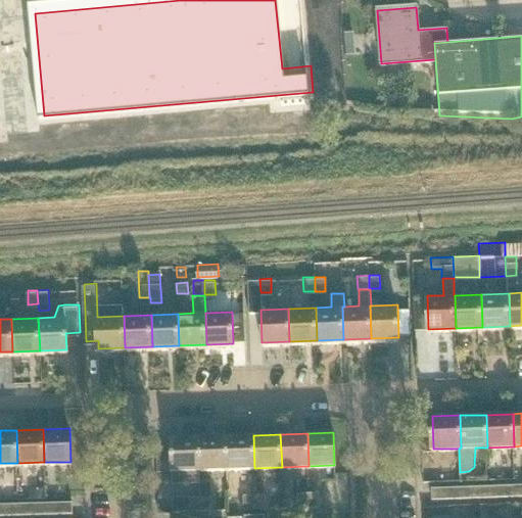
[(228,469),(254,468),(253,435),(227,436),(228,469)]
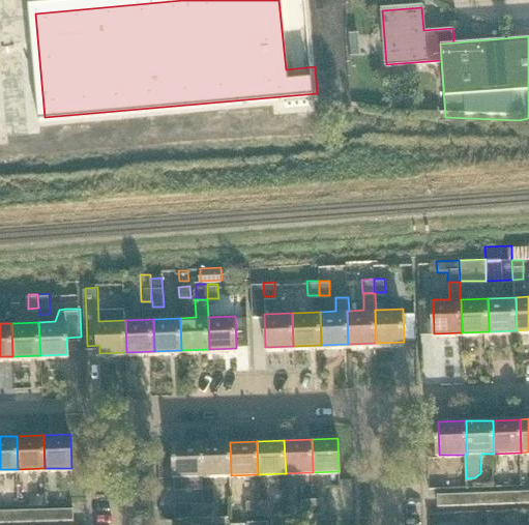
[(202,443),(203,476),(231,475),(230,442),(202,443)]
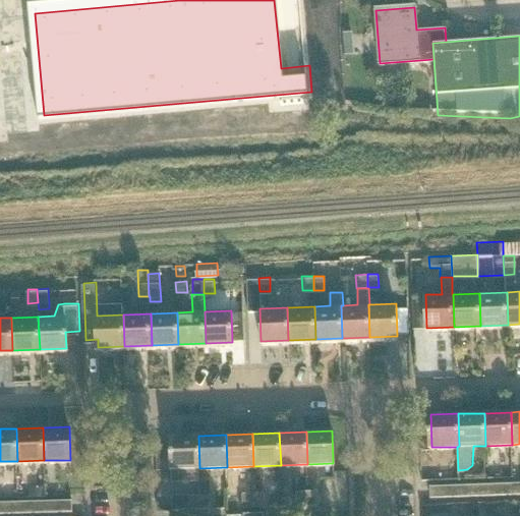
[(172,469),(199,468),(198,436),(171,437),(172,469)]
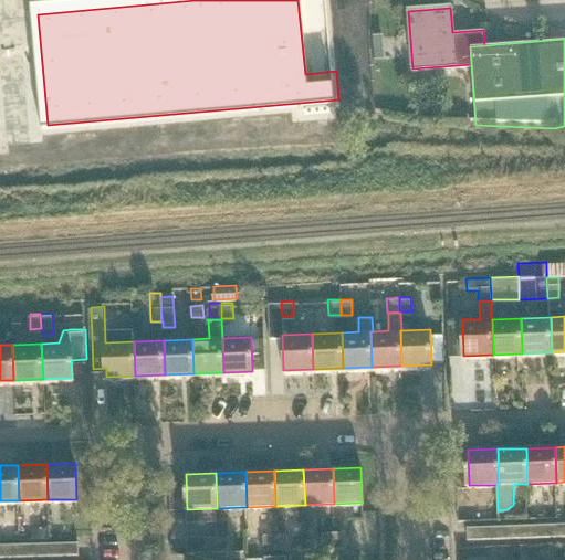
[(219,531),(229,531),(229,517),(218,517),(219,531)]
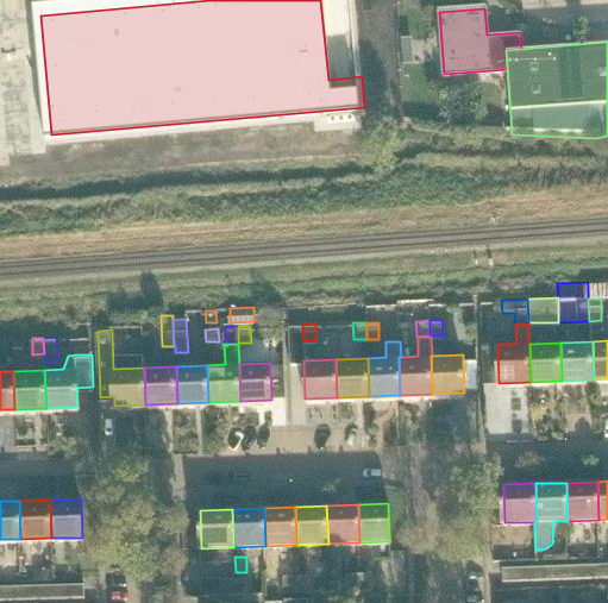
[(582,577),(599,577),(597,563),(582,564),(582,577)]
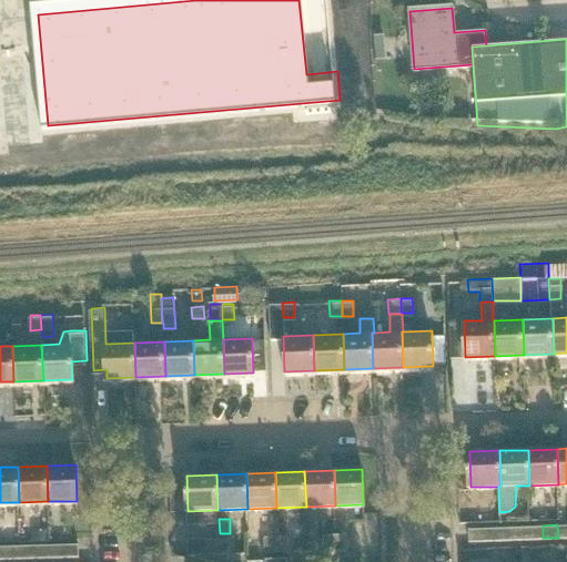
[(566,524),(557,524),(558,538),(566,537),(566,524)]
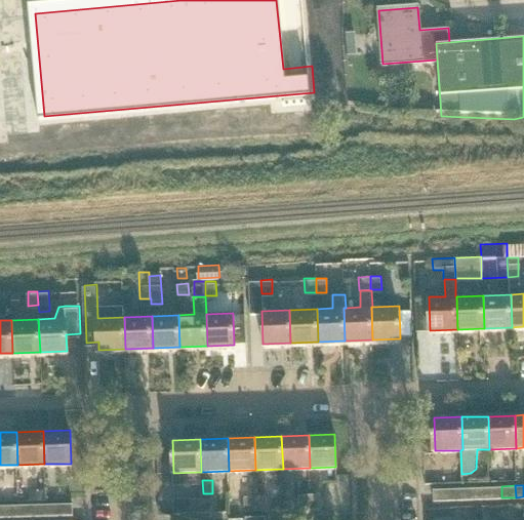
[(201,496),(201,486),(190,487),(191,496),(201,496)]
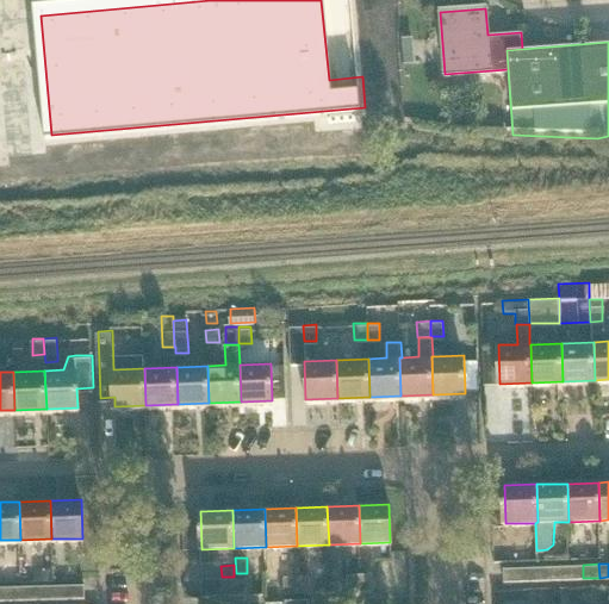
[(552,579),(567,578),(567,565),(551,566),(552,579)]
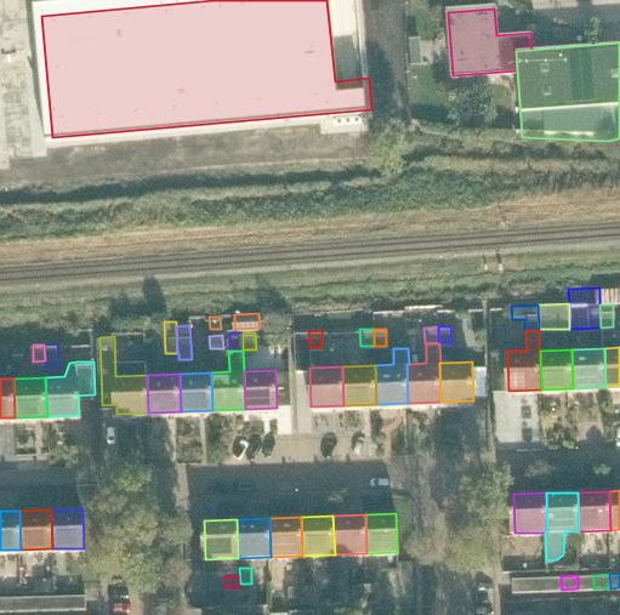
[(578,575),(578,588),(593,588),(593,575),(578,575)]
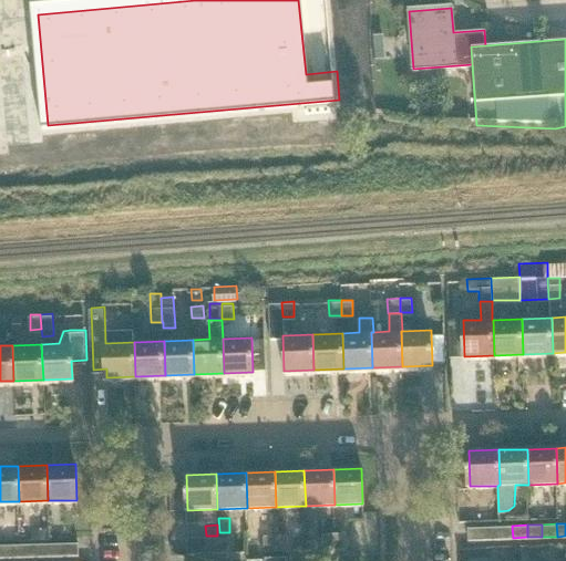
[(483,527),(483,539),(497,538),(497,526),(483,527)]
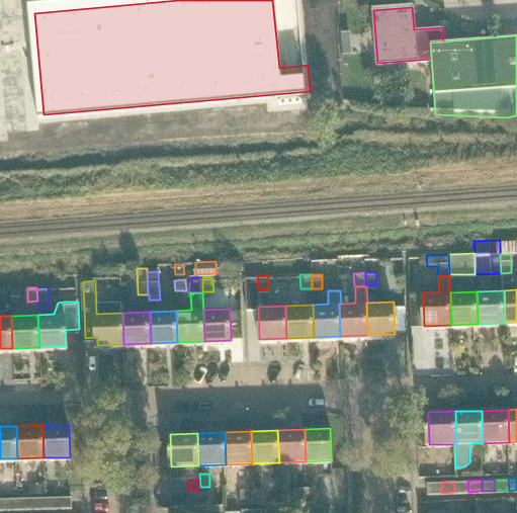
[(454,481),(454,492),(468,492),(467,481),(454,481)]
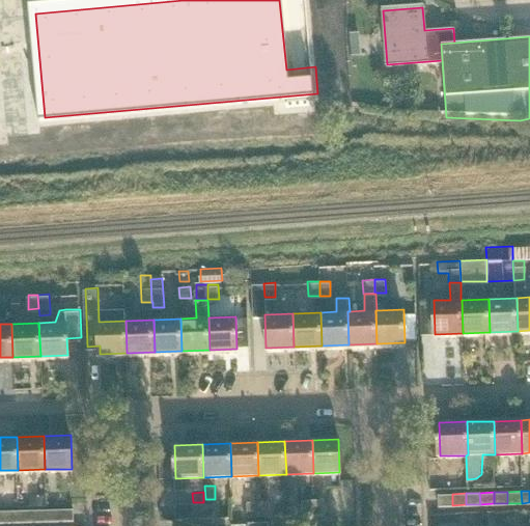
[(439,505),(452,505),(452,494),(438,494),(439,505)]
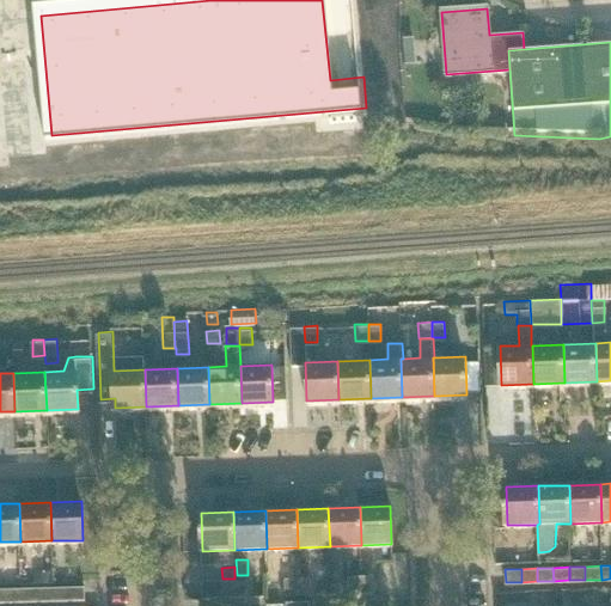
[(362,592),(362,575),(349,576),(350,592),(362,592)]
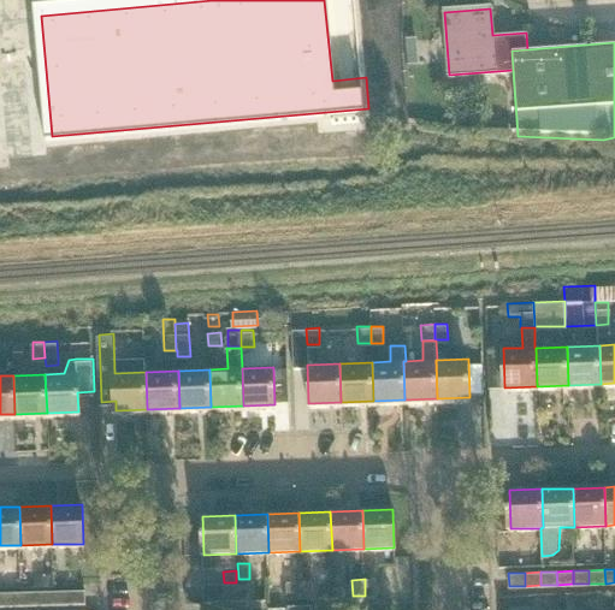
[(377,579),(365,579),(365,596),(377,594),(377,579)]
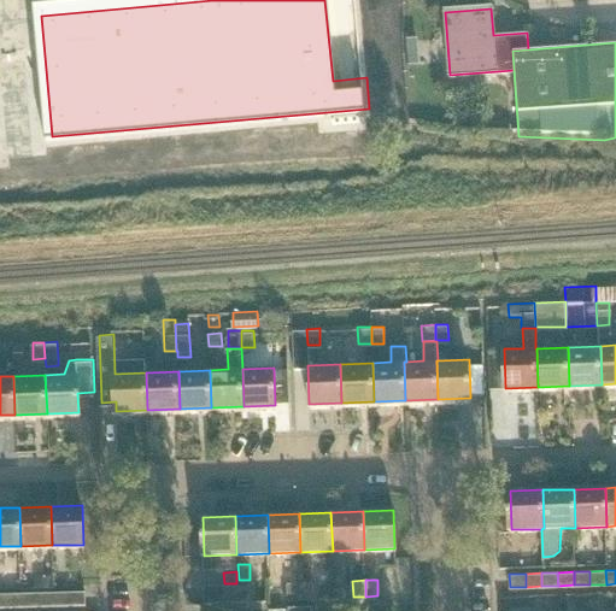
[(289,599),(301,599),(301,582),(288,582),(289,599)]
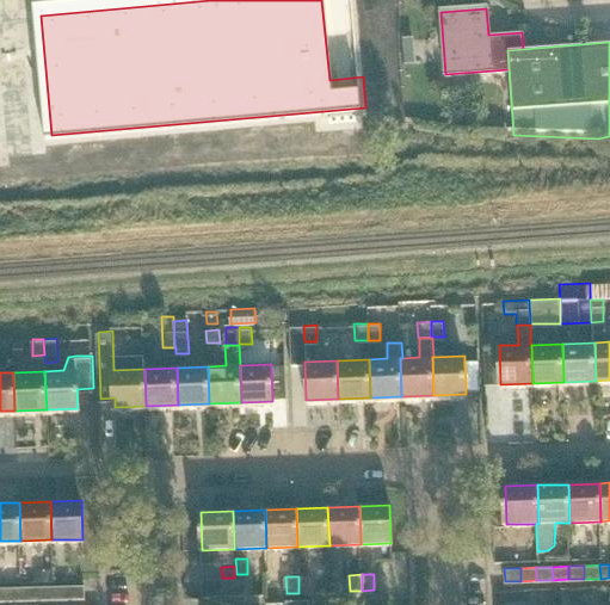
[(299,576),(299,593),(312,592),(310,576),(299,576)]
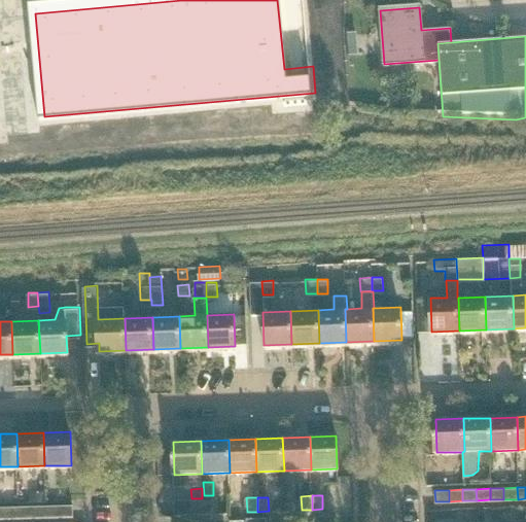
[(203,499),(203,513),(213,512),(213,498),(203,499)]
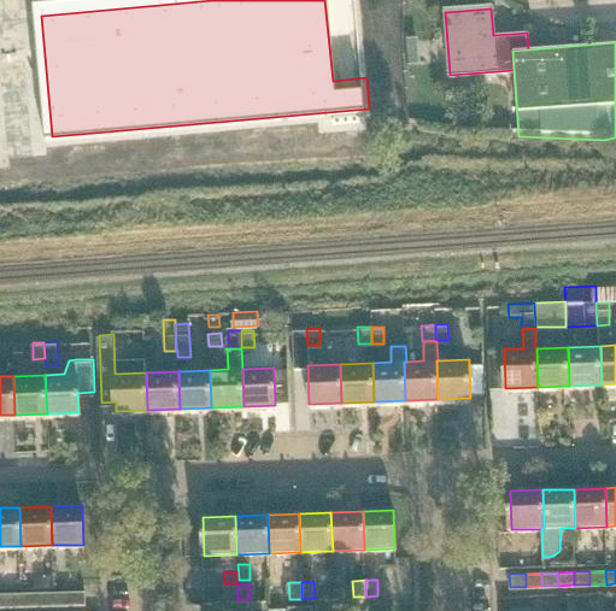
[(226,600),(238,600),(238,585),(226,585),(226,600)]
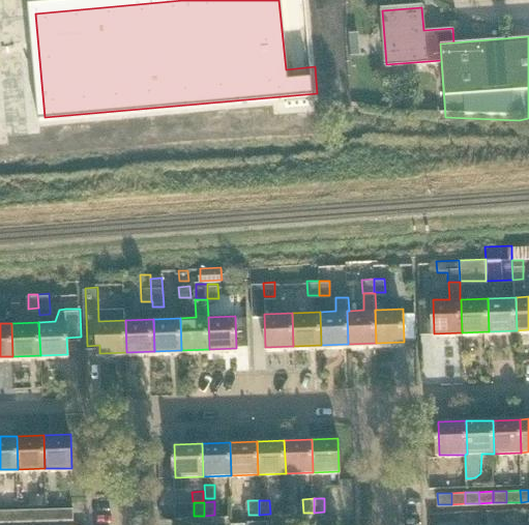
[(287,502),(287,512),(296,512),(295,502),(287,502)]
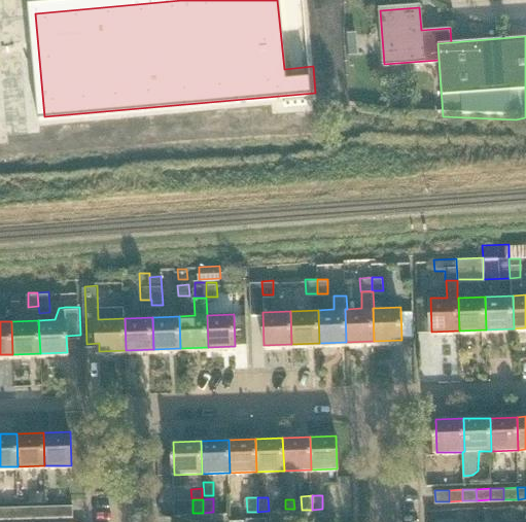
[(56,505),(56,516),(73,515),(73,503),(56,505)]
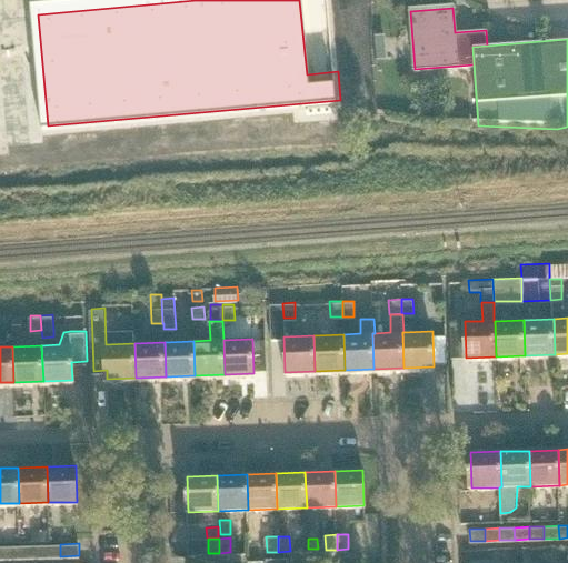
[(23,556),(41,556),(41,544),(22,545),(23,556)]
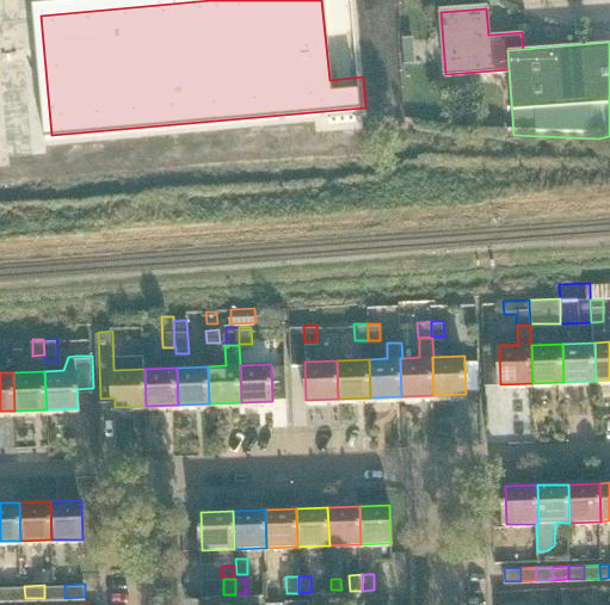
[(44,598),(65,598),(65,585),(44,585),(44,598)]
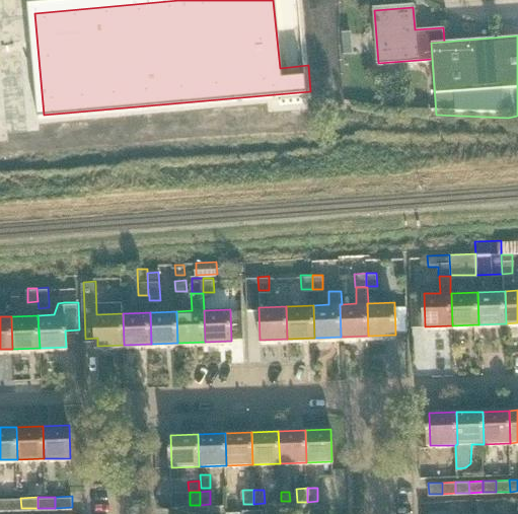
[(4,509),(21,508),(20,498),(4,498),(4,509)]
